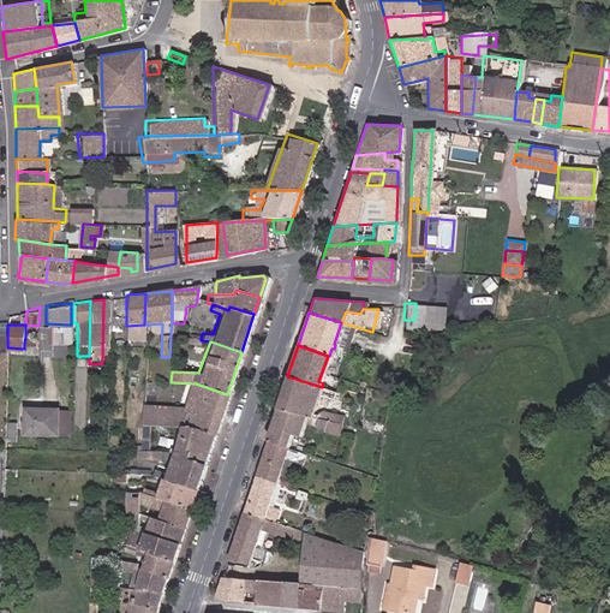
[(318,386),(287,376),(265,440),(286,446),(289,436),(295,439),(304,416),(308,417),(318,386)]
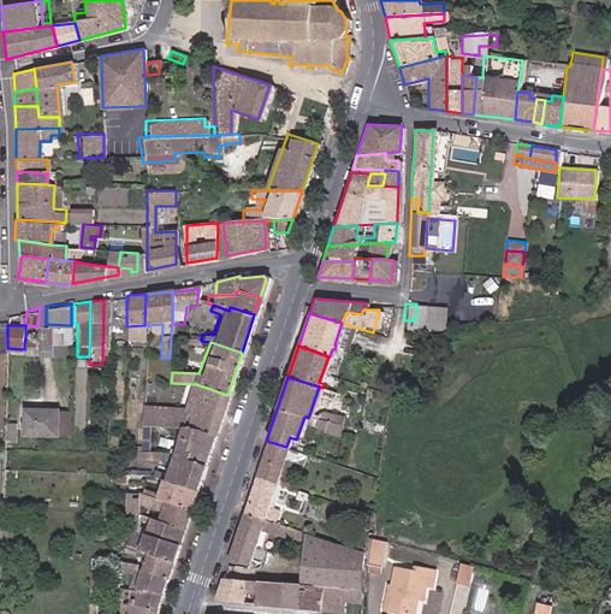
[(213,437),(227,395),(196,384),(195,384),(188,406),(189,407),(184,419),(142,418),(141,424),(147,425),(178,426),(181,426),(213,437)]
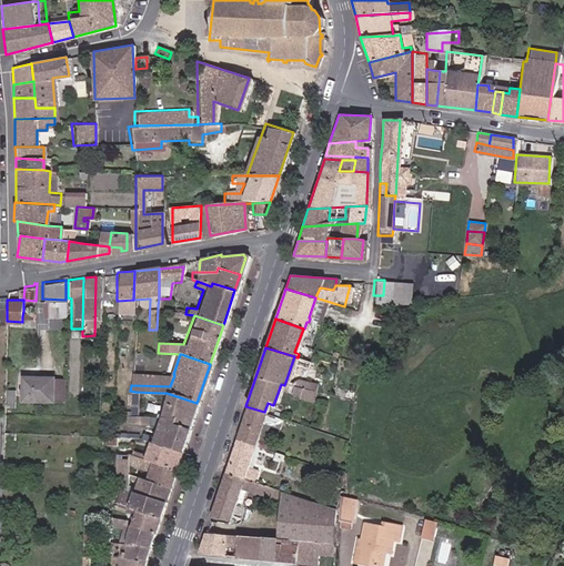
[(52,403),(53,380),(23,378),(22,403),(52,403)]
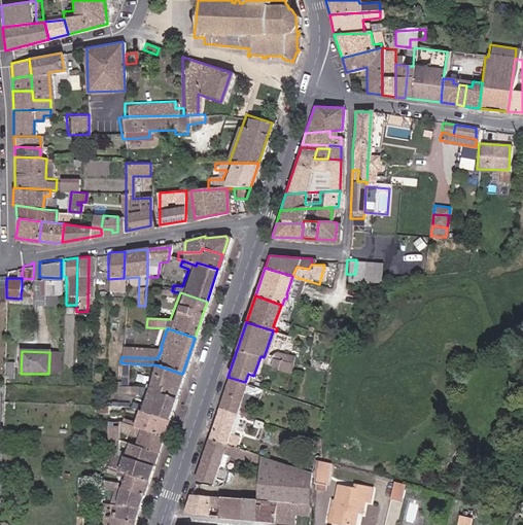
[(258,379),(272,383),(275,375),(276,370),(288,374),(291,364),(265,357),(264,361),(268,363),(264,376),(259,375),(258,379)]
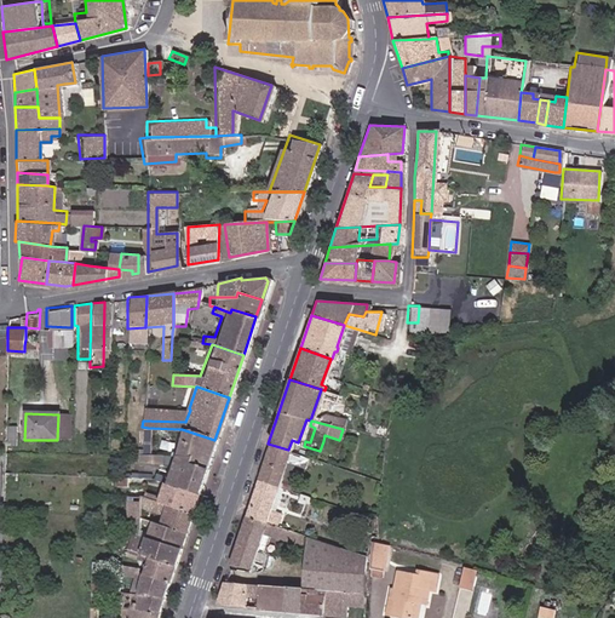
[(205,468),(214,440),(182,429),(179,429),(170,456),(205,468)]
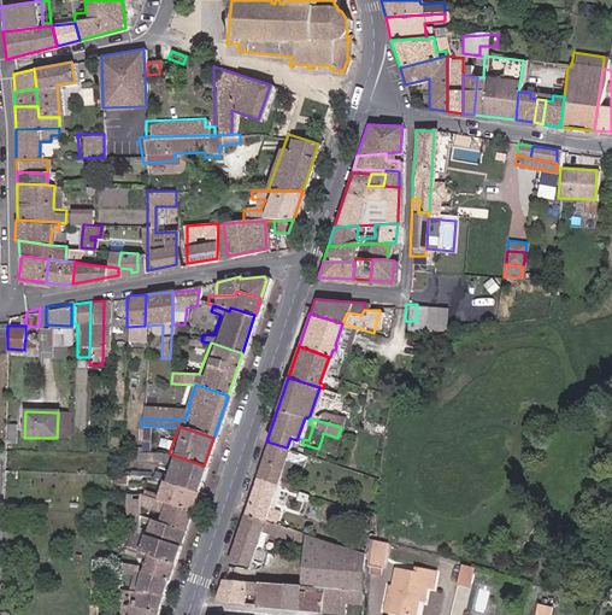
[(322,439),(318,449),(328,451),(330,443),(322,439)]
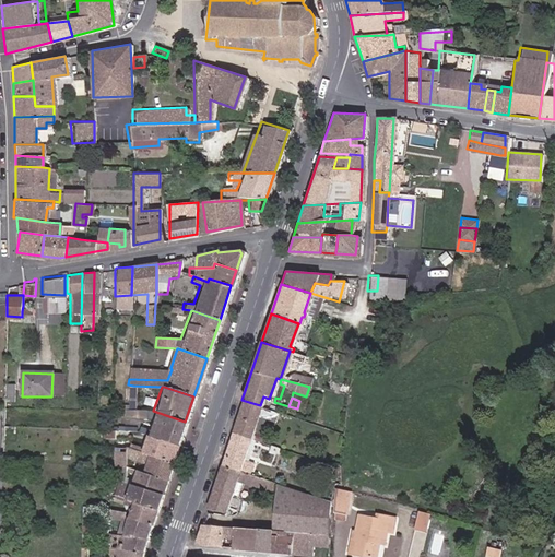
[(260,405),(241,400),(232,431),(256,439),(258,440),(260,434),(251,430),(257,415),(273,421),(276,411),(260,405)]
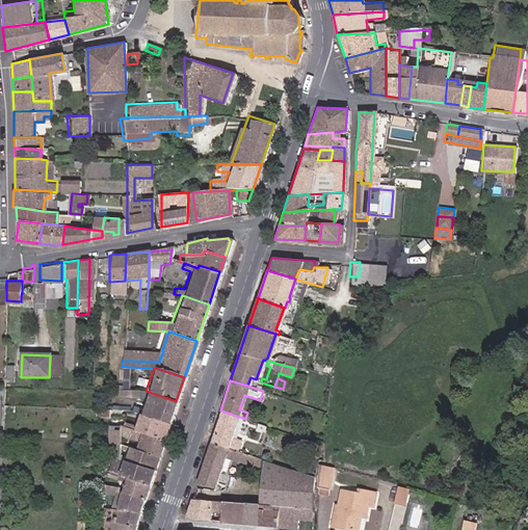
[(169,423),(176,401),(146,391),(142,390),(126,390),(122,390),(110,390),(110,395),(113,395),(113,397),(139,396),(143,397),(139,408),(133,407),(132,412),(136,413),(169,423)]
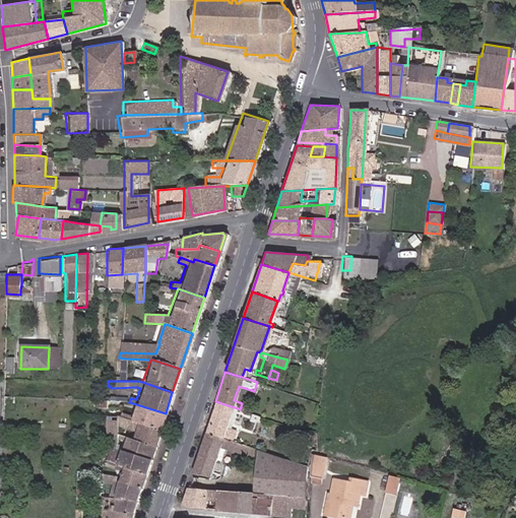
[(115,405),(115,400),(108,400),(97,399),(98,403),(107,403),(107,416),(114,415),(115,405)]
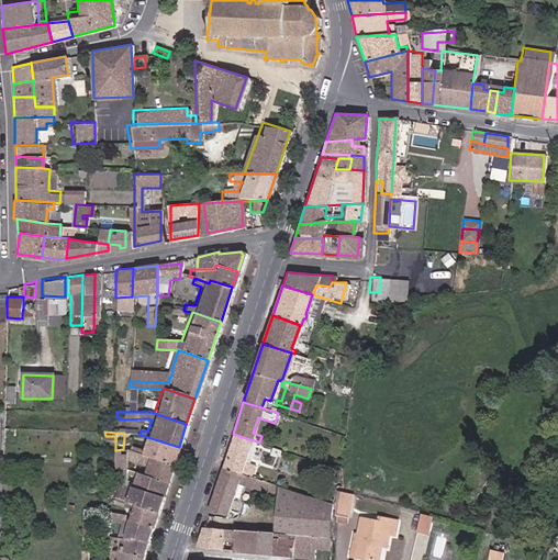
[(257,441),(233,434),(222,467),(240,472),(243,462),(249,465),(254,451),(247,449),(248,445),(255,447),(257,441)]
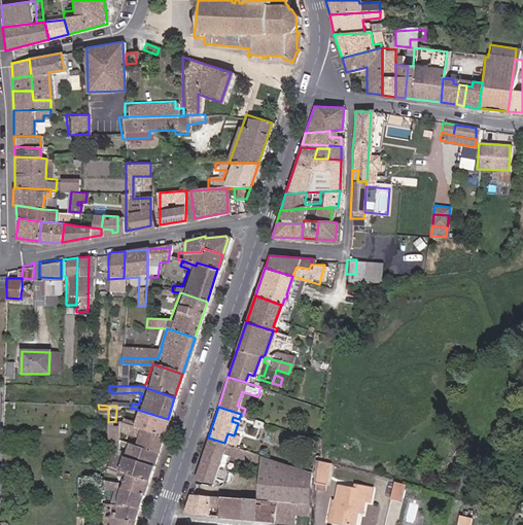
[(168,419),(135,409),(132,418),(120,414),(121,411),(116,411),(115,421),(162,436),(168,419)]
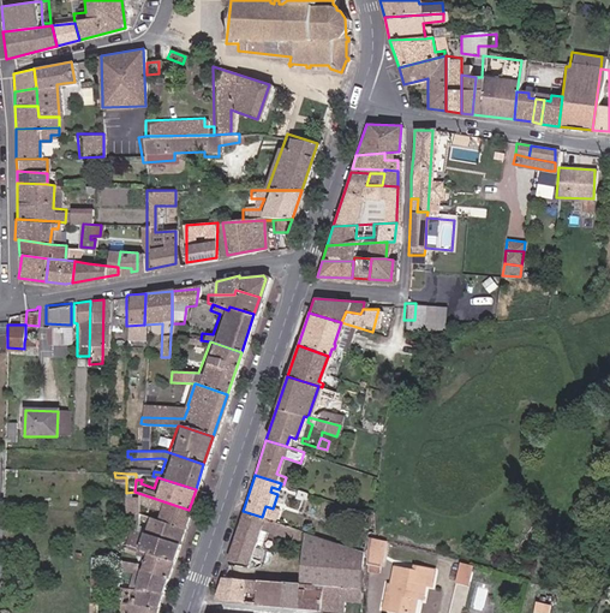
[(189,510),(135,492),(135,501),(155,509),(153,519),(183,529),(189,510)]
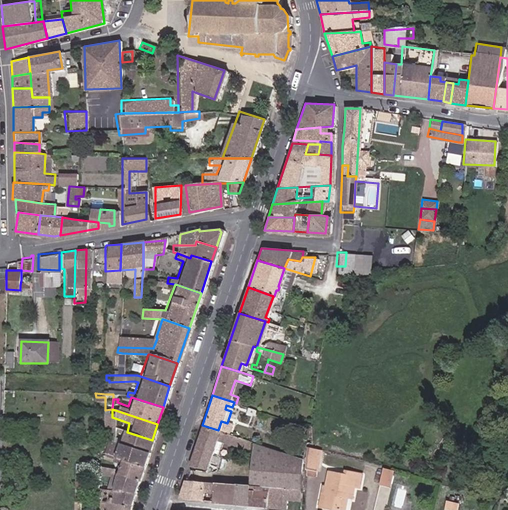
[(218,430),(202,425),(188,465),(204,470),(211,450),(216,452),(219,443),(240,450),(243,439),(218,430)]
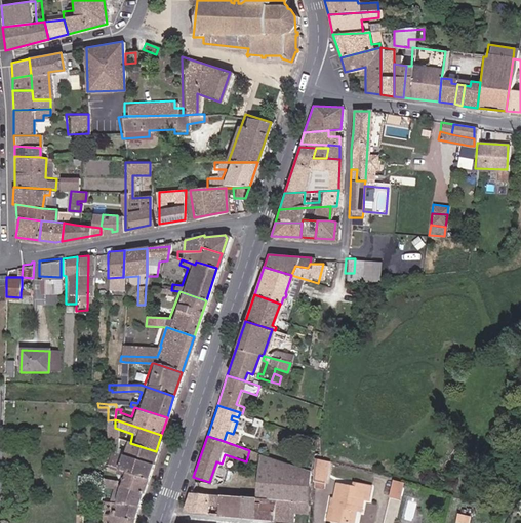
[(126,455),(151,464),(156,451),(130,443),(126,455)]
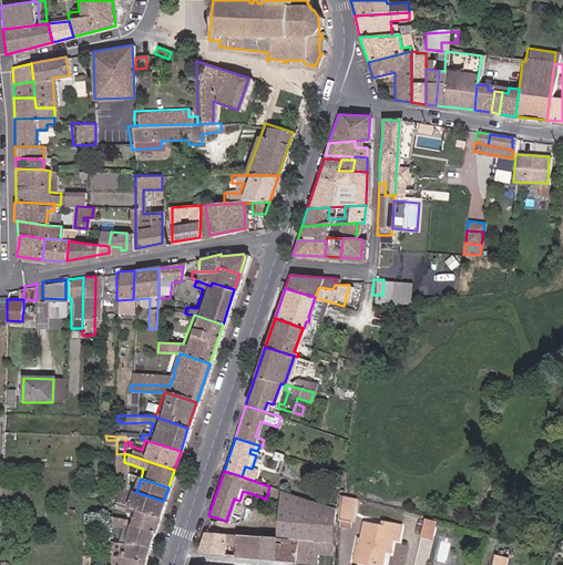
[(329,506),(276,488),(273,535),(274,535),(293,536),(330,541),(330,533),(334,507),(329,506)]
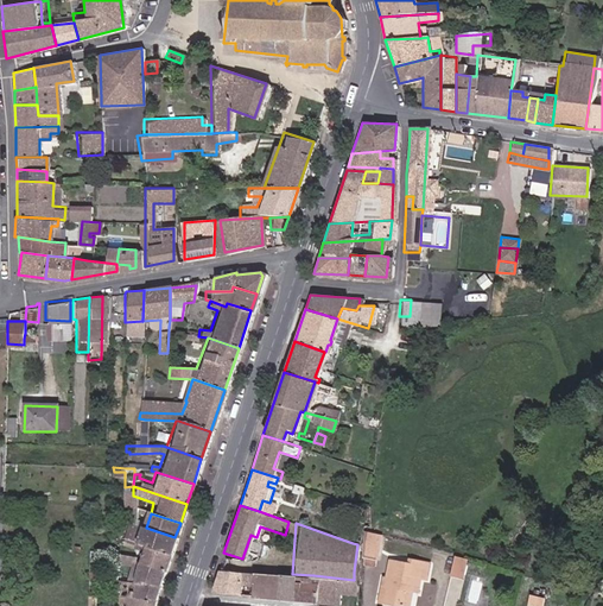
[(124,541),(170,553),(175,537),(146,528),(139,526),(137,536),(126,532),(124,541)]
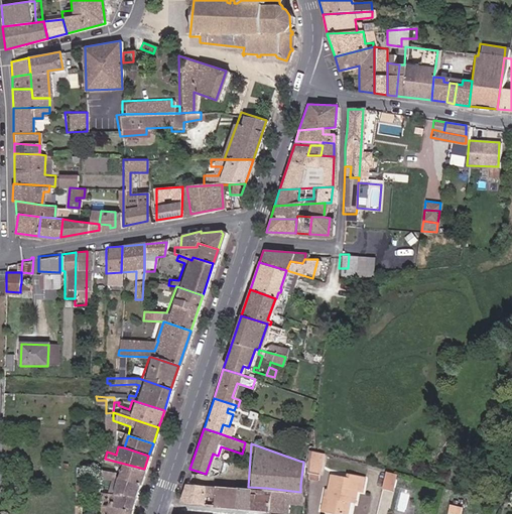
[(113,476),(139,484),(144,469),(105,459),(96,457),(95,461),(116,467),(113,476)]
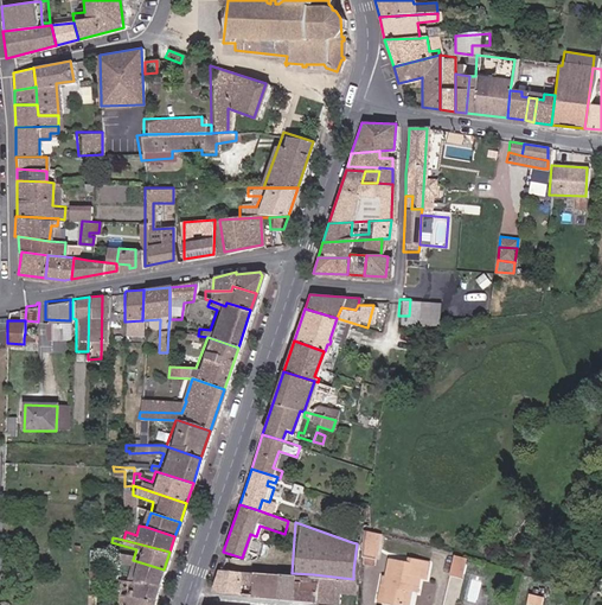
[(127,580),(159,585),(164,570),(133,560),(128,559),(128,555),(111,553),(109,578),(111,578),(116,579),(119,559),(123,559),(122,562),(132,565),(127,580)]
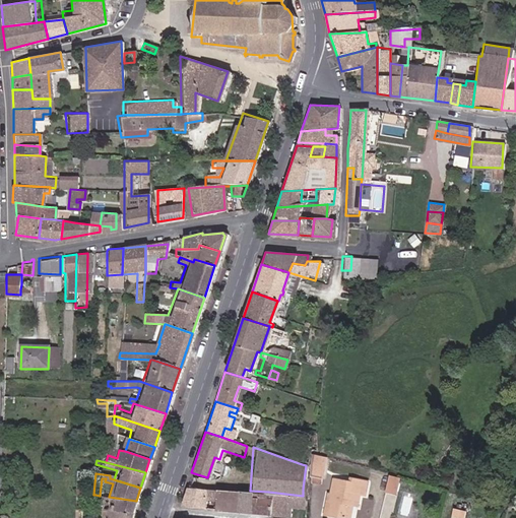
[(393,492),(396,479),(386,476),(383,490),(393,492)]
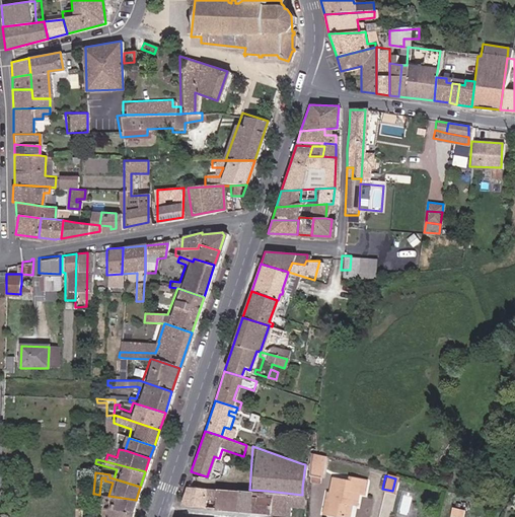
[(325,513),(346,516),(349,503),(354,504),(356,492),(361,493),(363,479),(348,476),(347,481),(329,477),(326,493),(324,492),(322,499),(328,500),(325,513)]
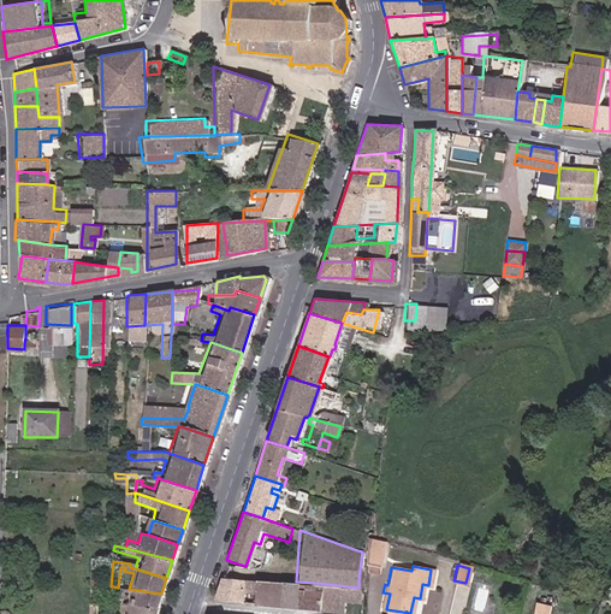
[(254,579),(220,577),(213,600),(241,601),(242,590),(254,590),(254,579)]
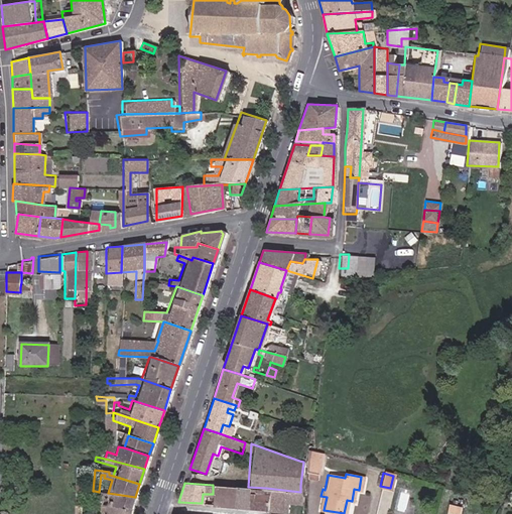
[(236,486),(213,485),(213,494),(212,504),(234,506),(236,486)]
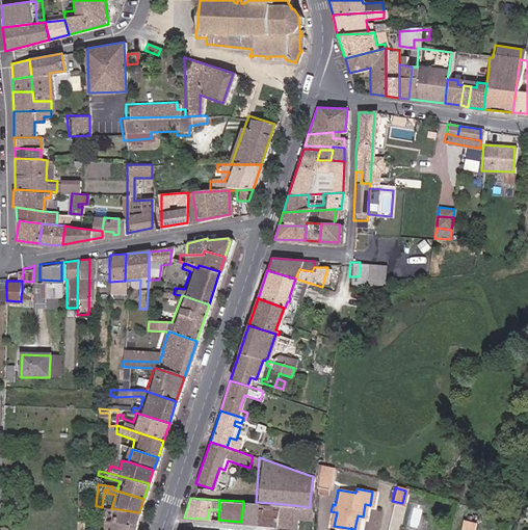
[(256,502),(243,501),(241,522),(256,523),(257,502),(256,502)]
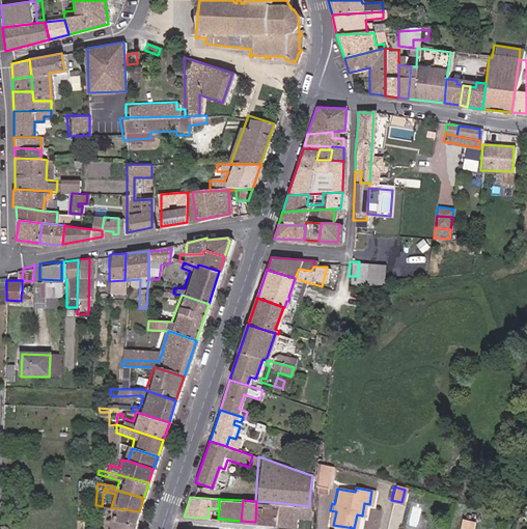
[(274,502),(256,501),(255,522),(273,523),(274,502)]
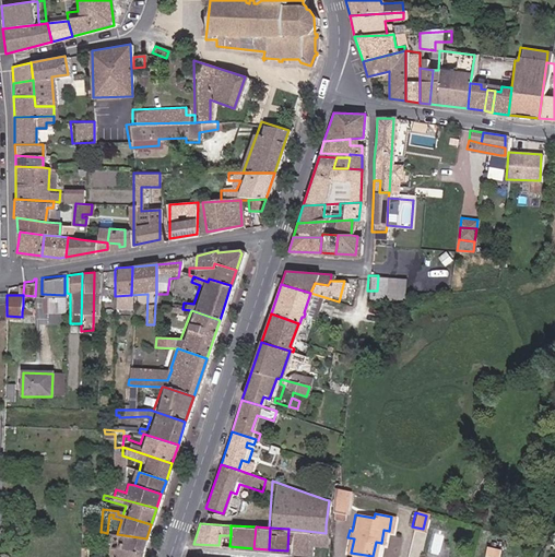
[(325,545),(326,533),(288,529),(287,550),(290,550),(309,553),(309,544),(325,545)]
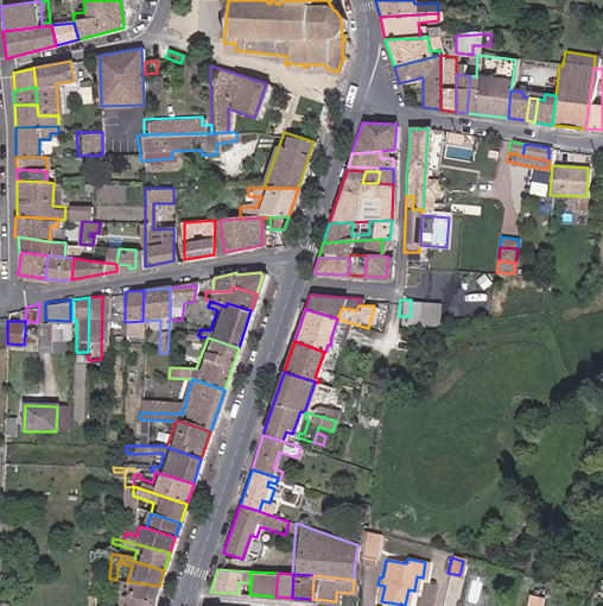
[(122,594),(154,599),(159,586),(127,581),(116,580),(112,579),(110,593),(122,594)]
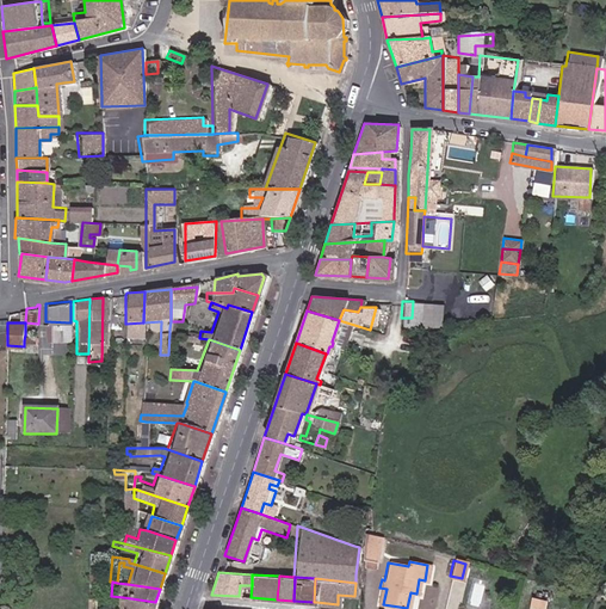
[(527,608),(531,608),(540,608),(543,600),(530,596),(527,608)]
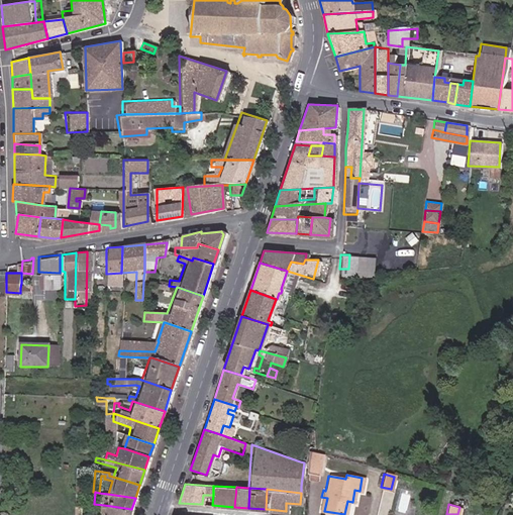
[(100,514),(128,514),(131,509),(104,505),(100,514)]
